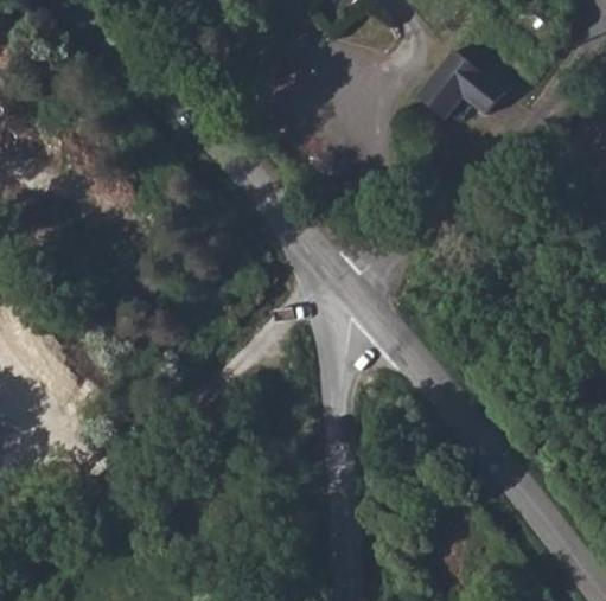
[(576,2),(573,0),(531,0),(527,6),(553,30),(557,25),(561,30),(563,31),(571,31),(575,27),(578,23),(578,16),(574,11),(572,10),(576,2)]
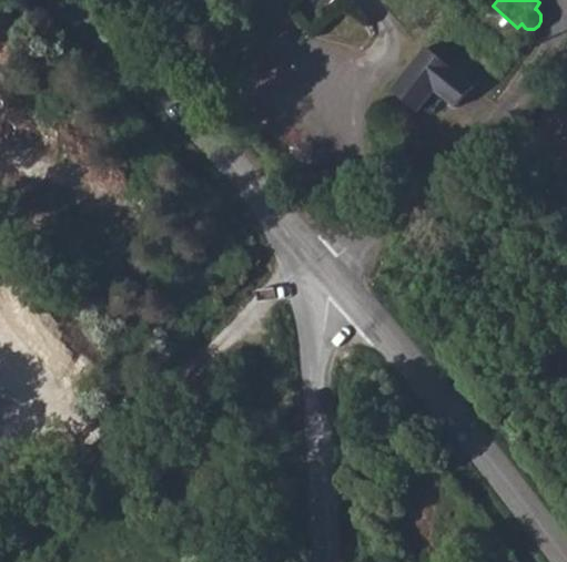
[(507,39),(517,28),(493,6),(483,17),(507,39)]
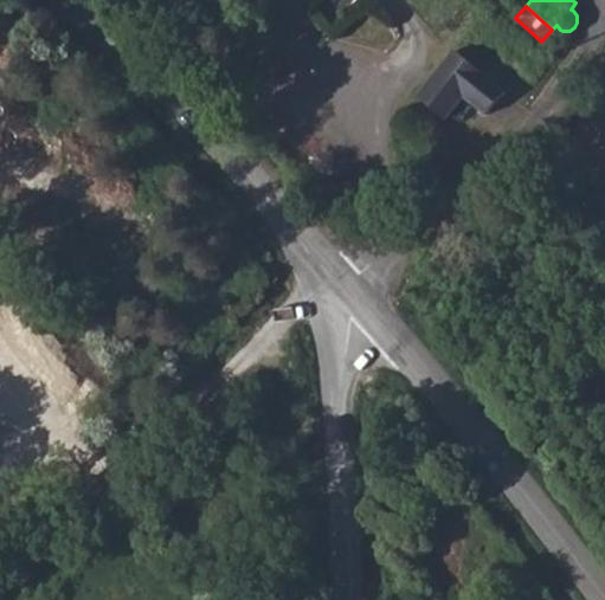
[(506,86),(455,45),(436,68),(464,90),(487,109),(506,86)]
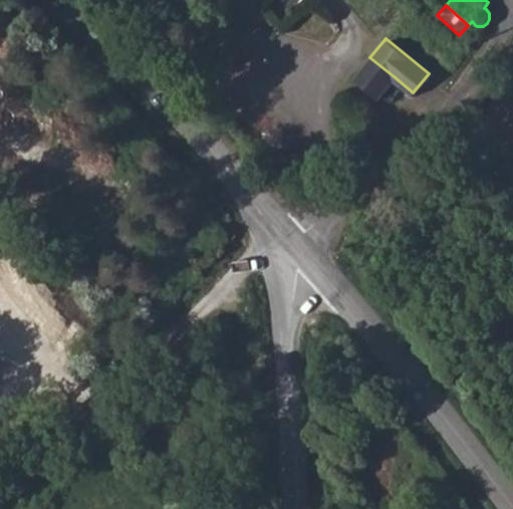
[(394,76),(369,57),(354,77),(377,96),(394,76)]
